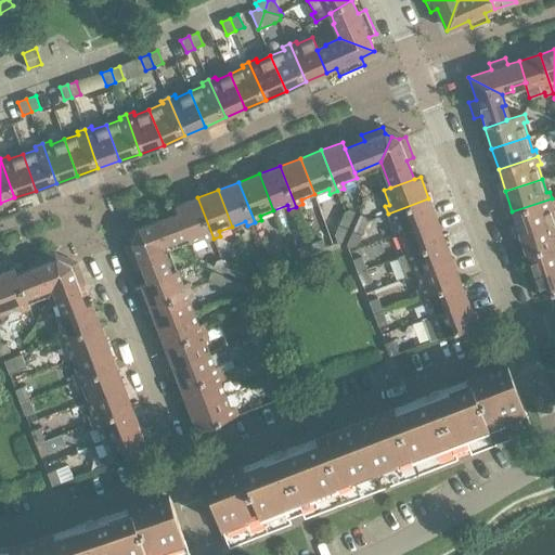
[(214,239),(197,197),(176,206),(178,213),(186,236),(190,243),(204,237),(206,242),(214,239)]
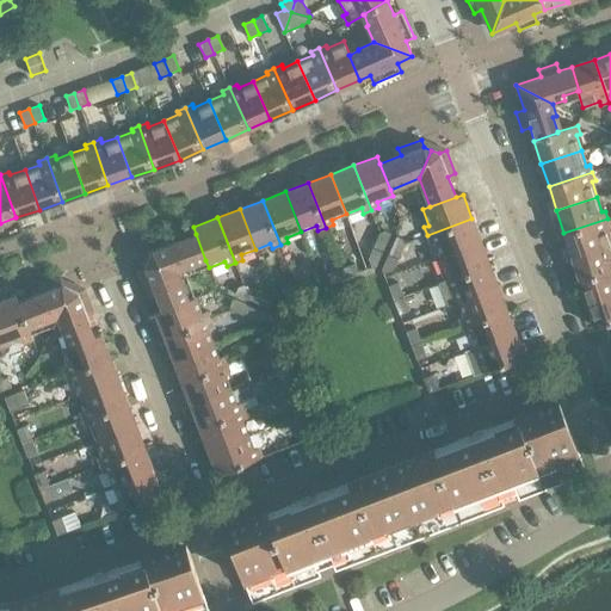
[(481,241),(471,218),(427,235),(430,244),(434,241),(440,255),(481,241)]
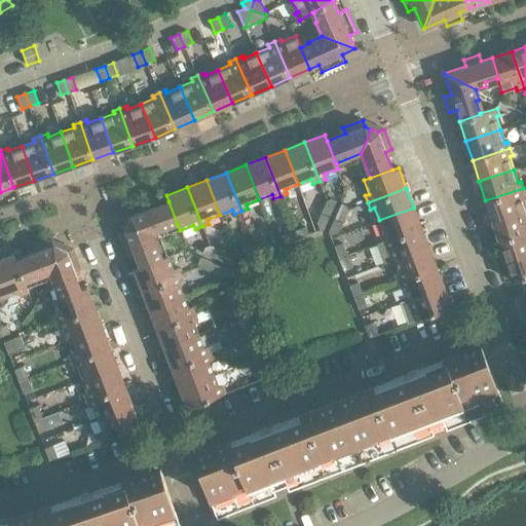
[(525,195),(523,188),(485,200),(491,220),(525,209),(525,208),(522,196),(525,195)]
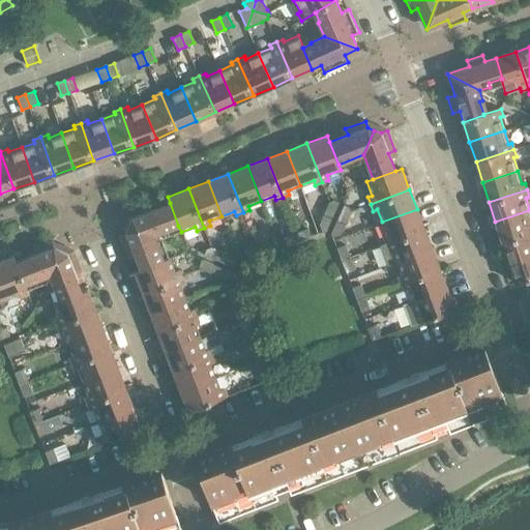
[(329,203),(324,213),(332,216),(339,203),(333,201),(329,203)]
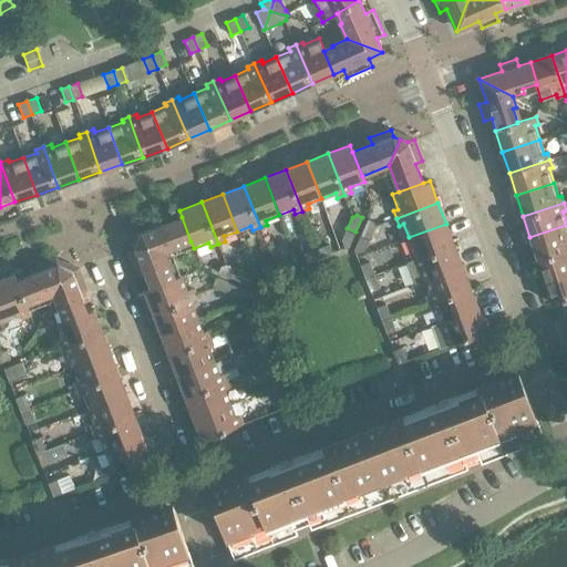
[(161,218),(138,226),(142,233),(138,239),(165,251),(191,241),(182,217),(163,225),(161,218)]
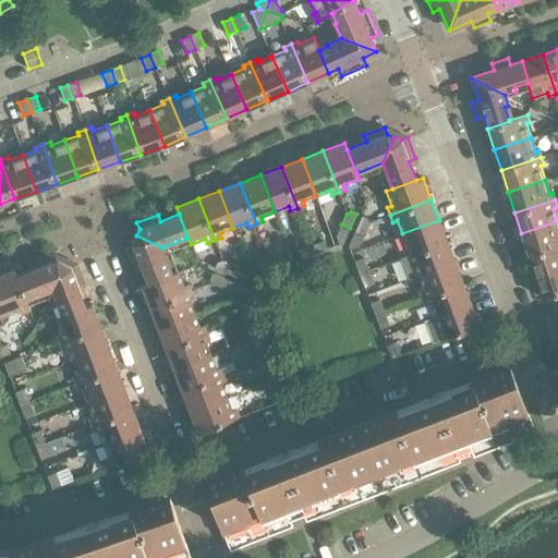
[(362,216),(355,231),(364,235),(368,223),(367,218),(362,216)]
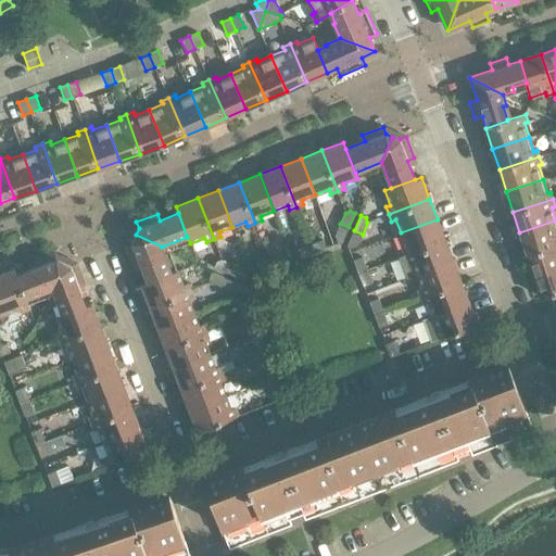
[(445,240),(438,219),(401,232),(406,247),(402,248),(404,255),(445,240)]
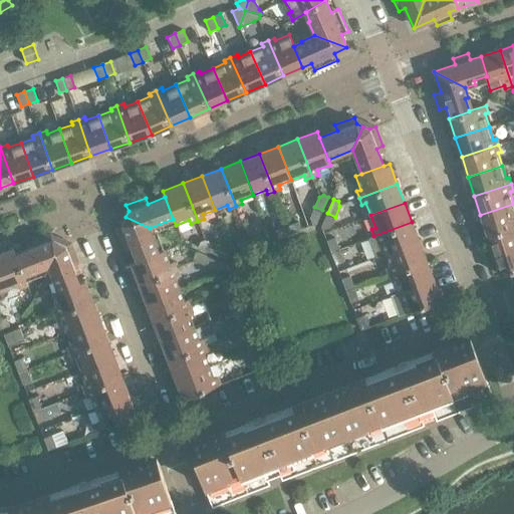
[(513,204),(480,215),(487,235),(513,225),(513,204)]
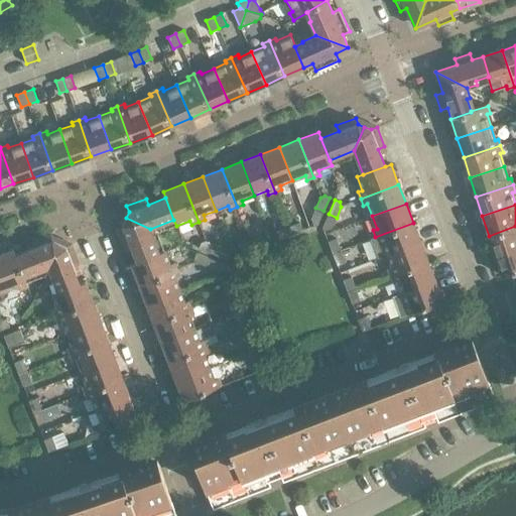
[(317,225),(324,211),(315,208),(311,218),(314,226),(317,225)]
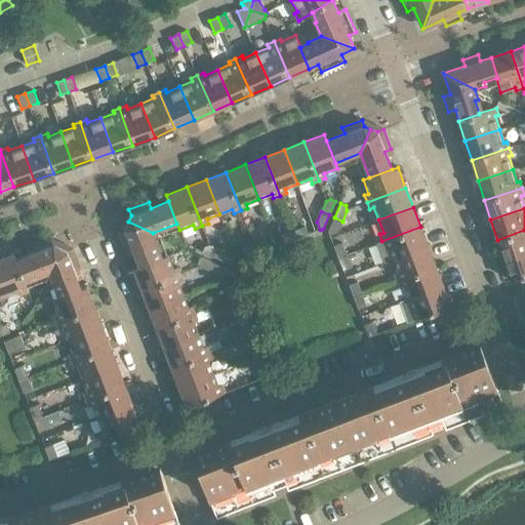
[(342,221),(334,217),(328,232),(329,236),(337,232),(342,221)]
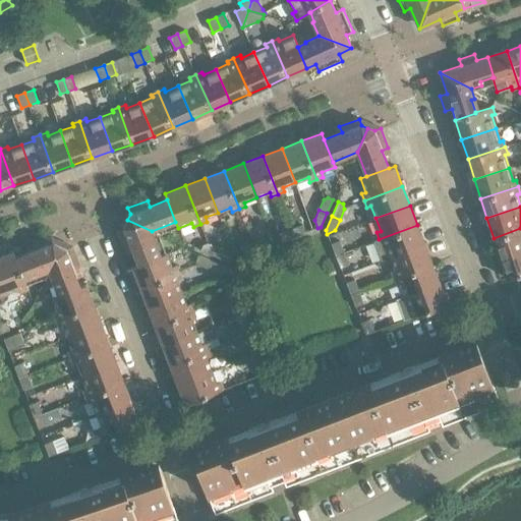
[(161,255),(152,231),(127,220),(124,227),(118,229),(125,249),(131,246),(138,264),(161,255)]
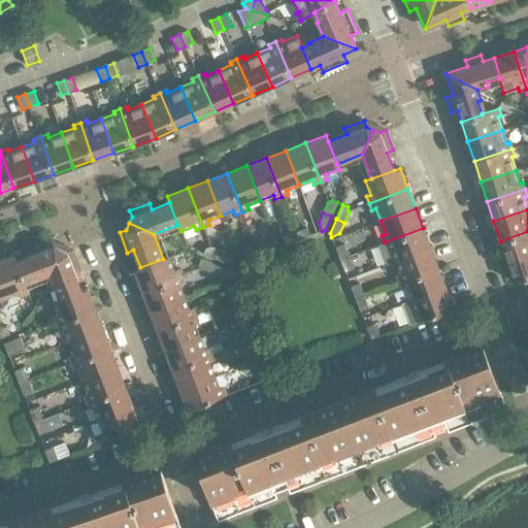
[(306,227),(294,232),(297,240),(309,236),(306,227)]
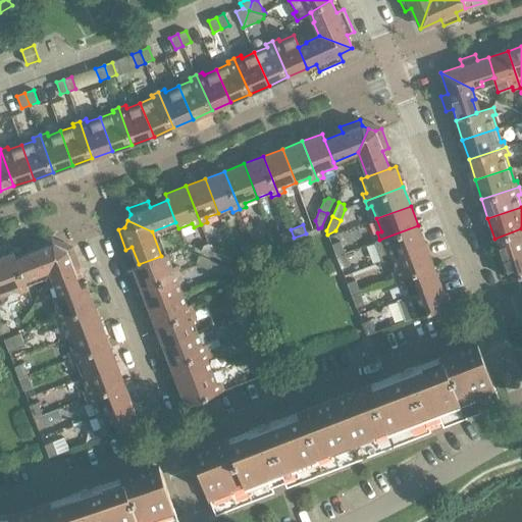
[(418,225),(379,240),(374,242),(381,261),(392,258),(425,245),(418,225)]
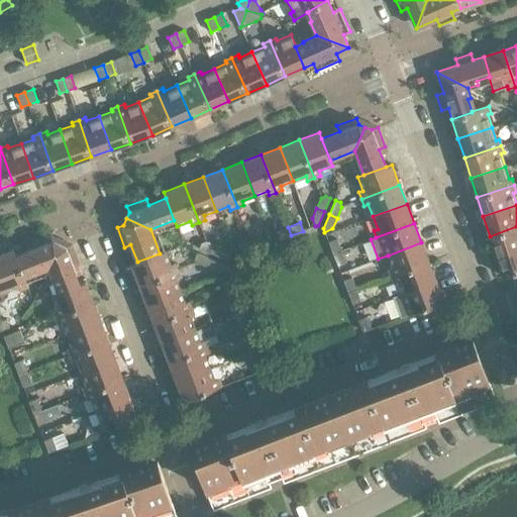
[(496,255),(516,248),(516,226),(490,236),(496,255)]
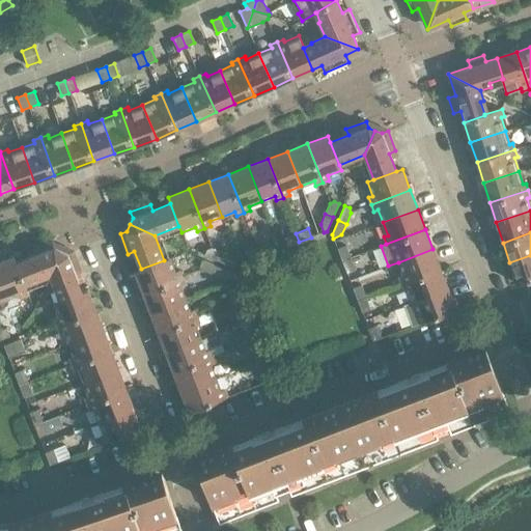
[(299,242),(296,233),(283,239),(287,247),(299,242)]
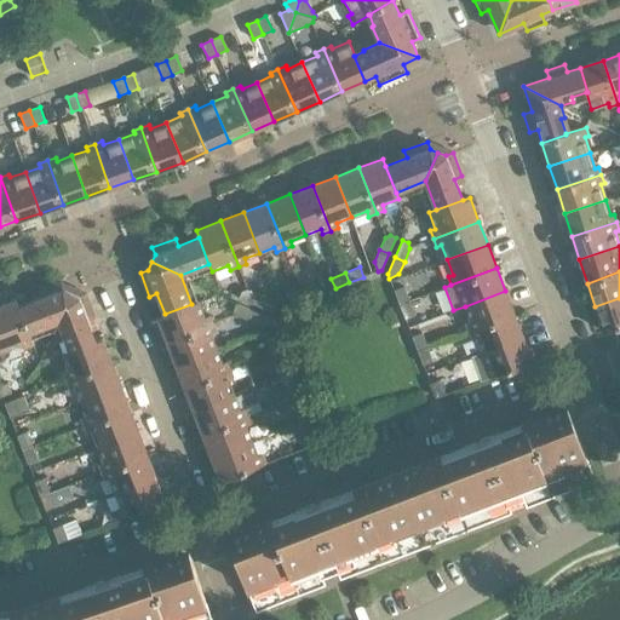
[(63,290),(61,282),(36,292),(40,299),(18,306),(29,333),(58,322),(70,293),(63,290)]
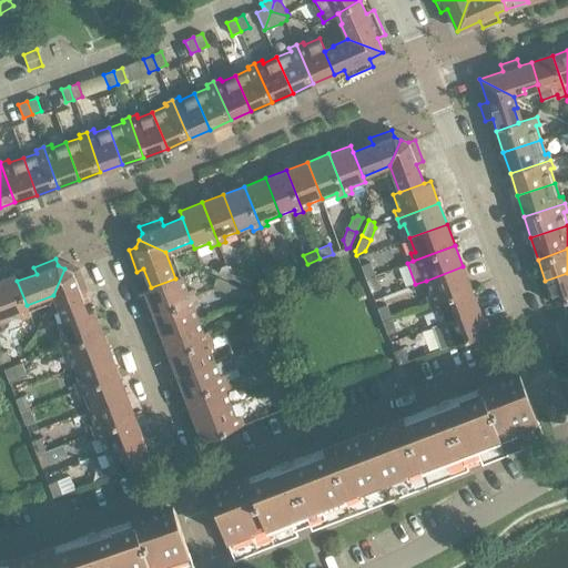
[(287,261),(274,266),(277,275),(291,270),(287,261)]
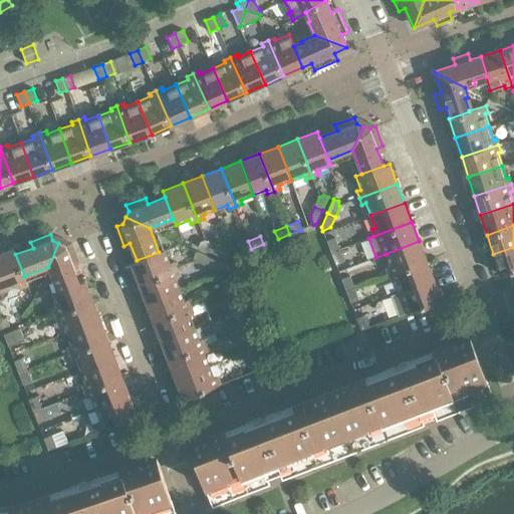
[(334,237),(326,241),(330,252),(339,249),(334,237)]
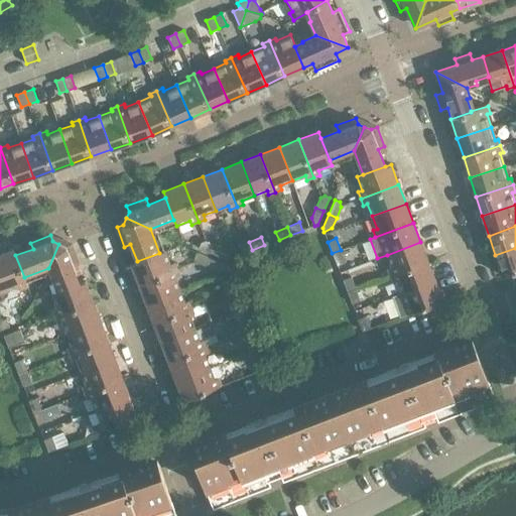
[(212,254),(216,246),(206,241),(201,243),(199,248),(212,254)]
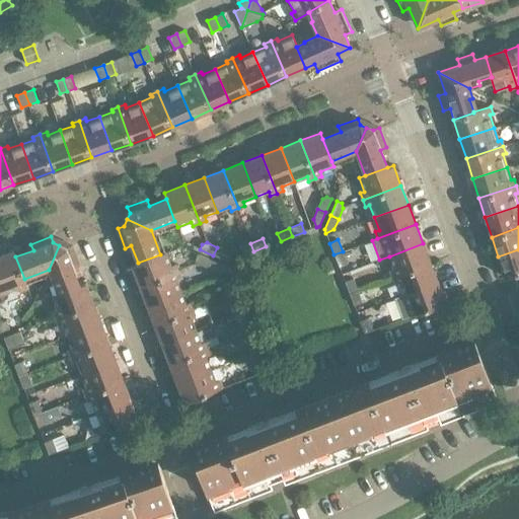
[(253,251),(250,243),(238,247),(241,255),(253,251)]
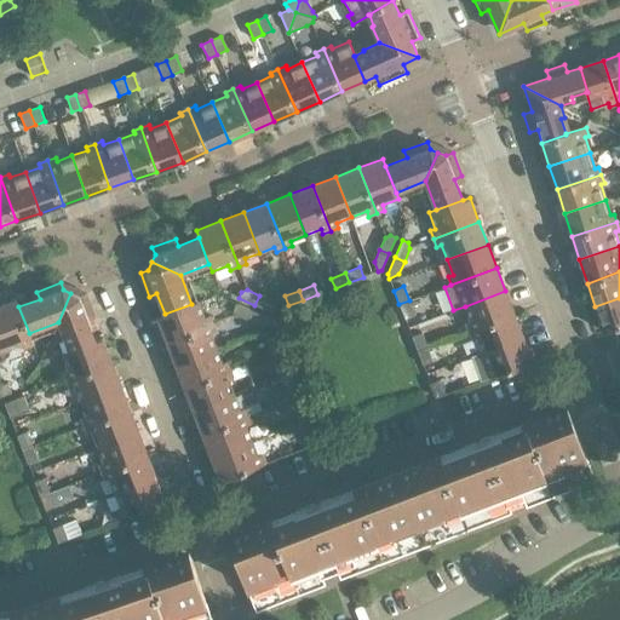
[(515,314),(505,291),(465,306),(470,321),(465,322),(469,331),(515,314)]
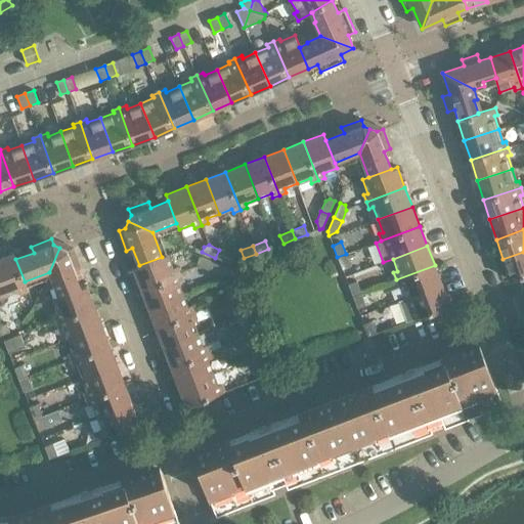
[(80,268),(73,249),(67,251),(59,248),(49,272),(58,297),(81,288),(74,270),(80,268)]
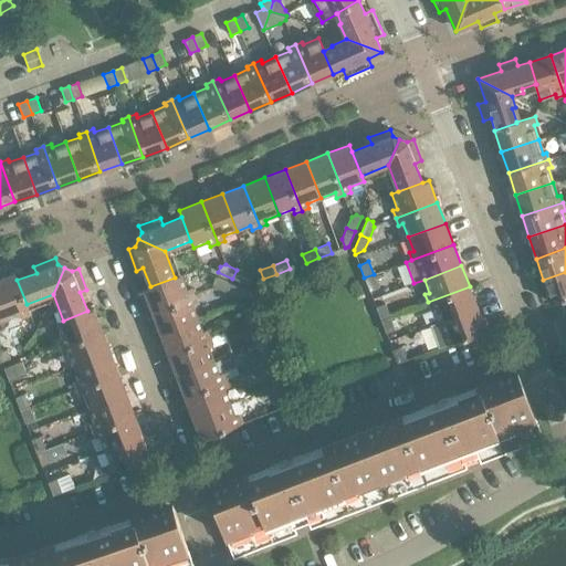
[(248,275),(237,270),(232,279),(248,285),(251,284),(248,275)]
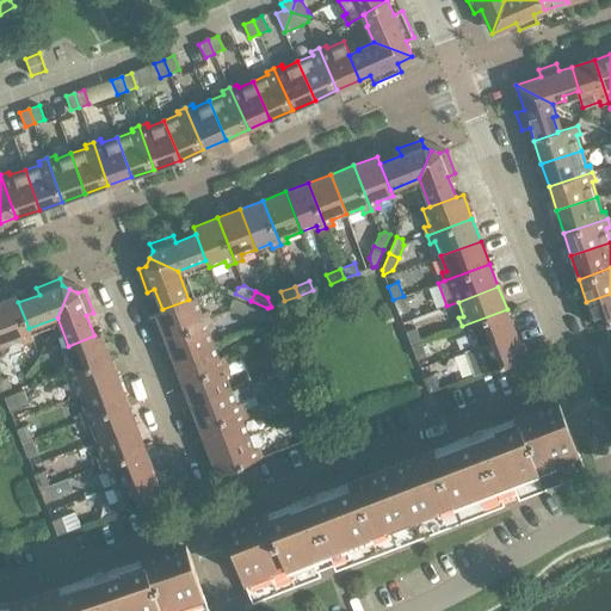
[(610,294),(586,302),(594,326),(610,320),(610,294)]
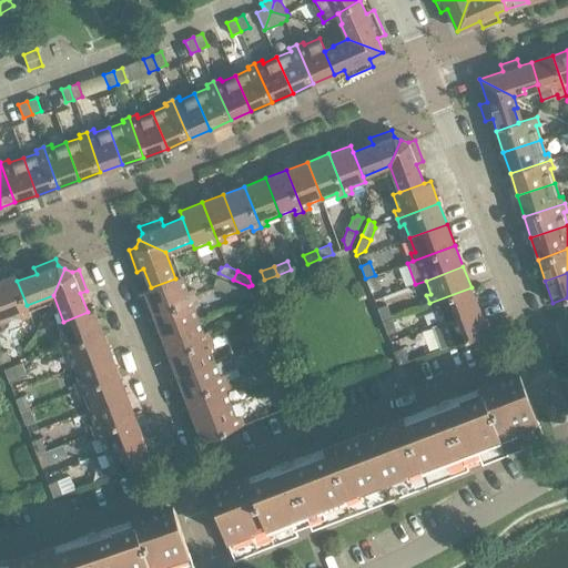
[(27,305),(17,281),(14,274),(0,279),(0,322),(20,315),(22,320),(30,316),(27,305)]
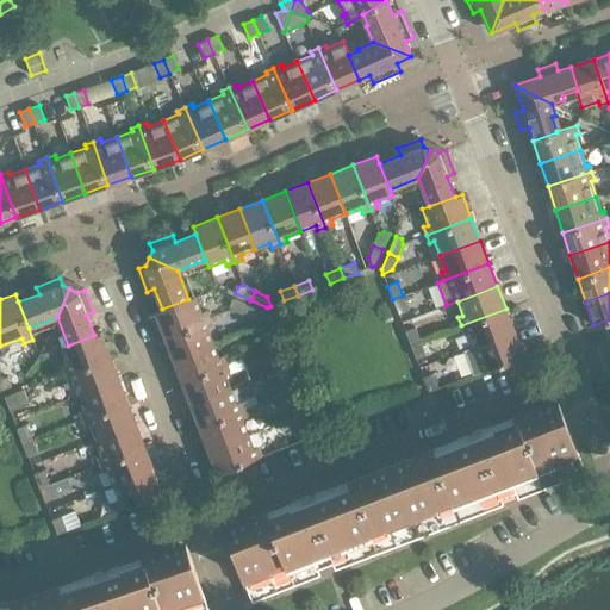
[(408,310),(403,296),(392,299),(398,313),(408,310)]
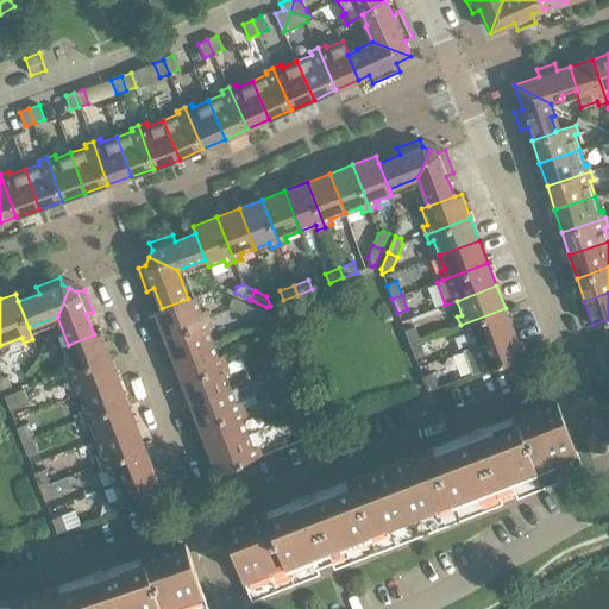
[(164,336),(208,318),(206,311),(201,312),(195,296),(188,299),(162,308),(155,312),(164,336)]
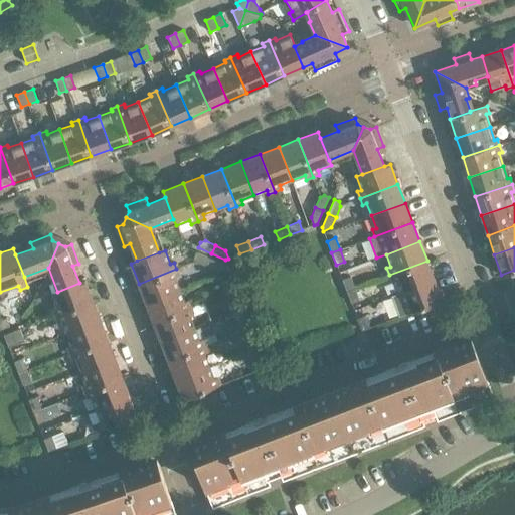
[(196,262),(206,267),(210,259),(196,252),(194,256),(196,262)]
